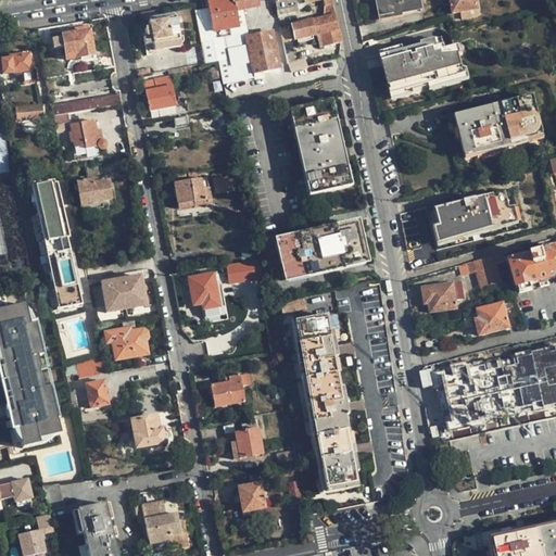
[(212,33),(214,33),(239,28),(236,11),(243,10),(258,7),(256,0),(207,0),(206,0),(207,8),(212,33)]
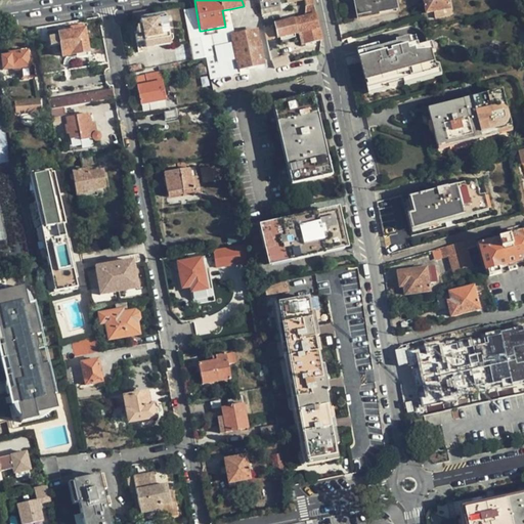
[(303,0),(305,4),(303,15),(315,12),(311,0),(259,0),(262,14),(286,9),(288,3),(301,0),(303,0)]
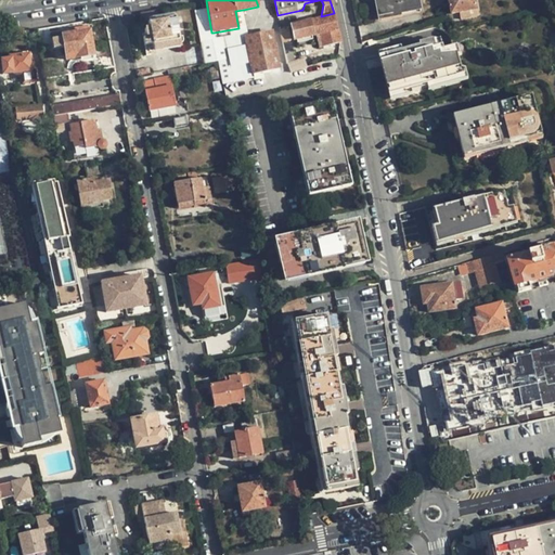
[(409,5),(410,11),(420,10),(417,0),(375,0),(379,20),(392,16),(391,10),(409,5)]
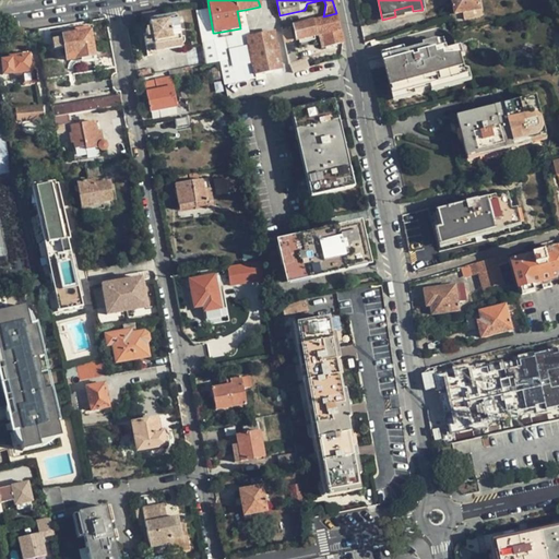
[(452,0),(455,13),(462,12),(463,20),(479,16),(477,0),(452,0)]
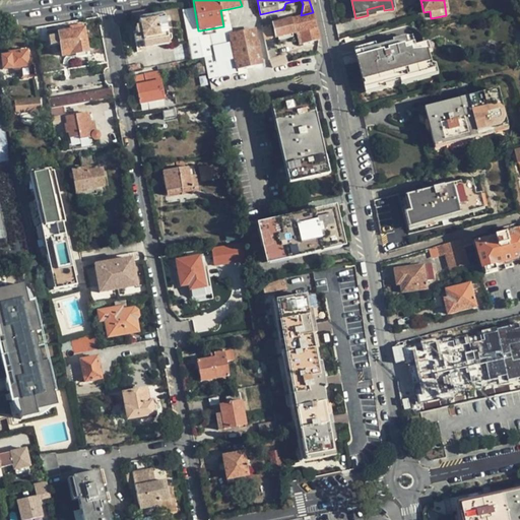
[(376,11),(384,10),(383,5),(367,9),(368,15),(376,14),(376,11)]
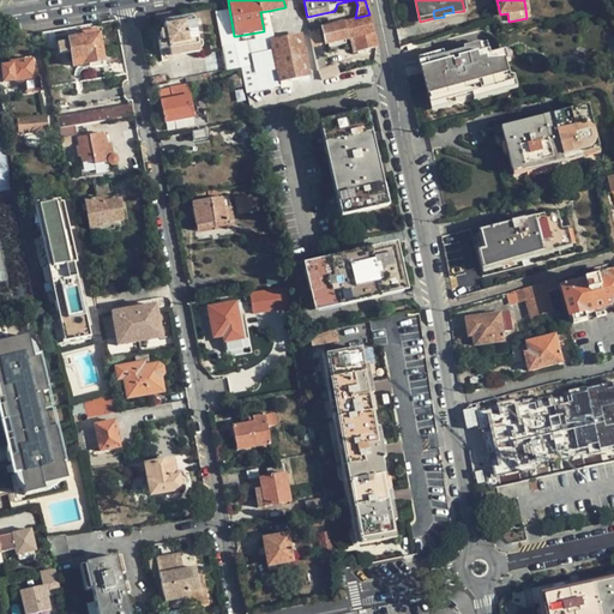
[(216,12),(222,44),(238,42),(236,36),(234,36),(229,8),(216,12)]
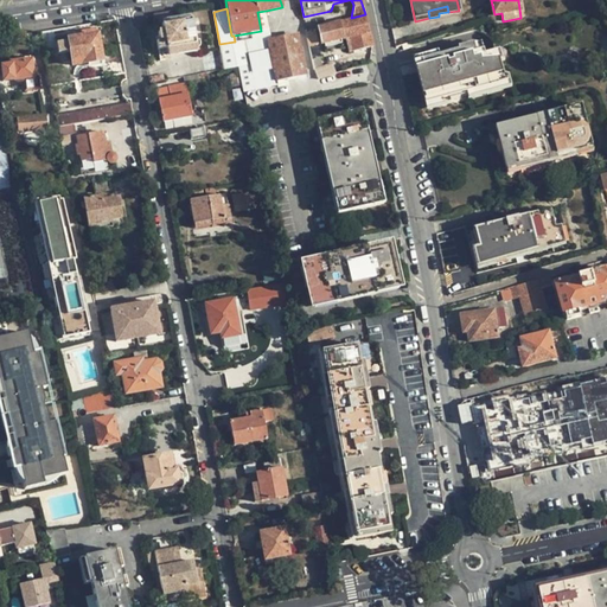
[(270,40),(266,11),(257,12),(261,31),(263,42),(266,40),(270,40)]
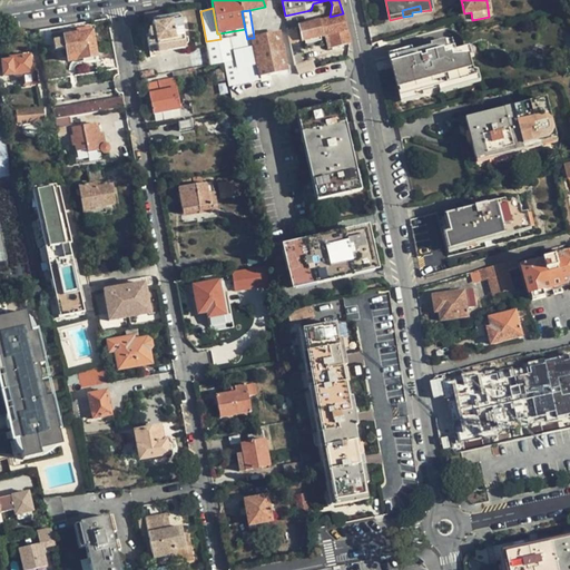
[(301,42),(326,37),(346,31),(343,13),(330,17),(297,25),(301,42)]
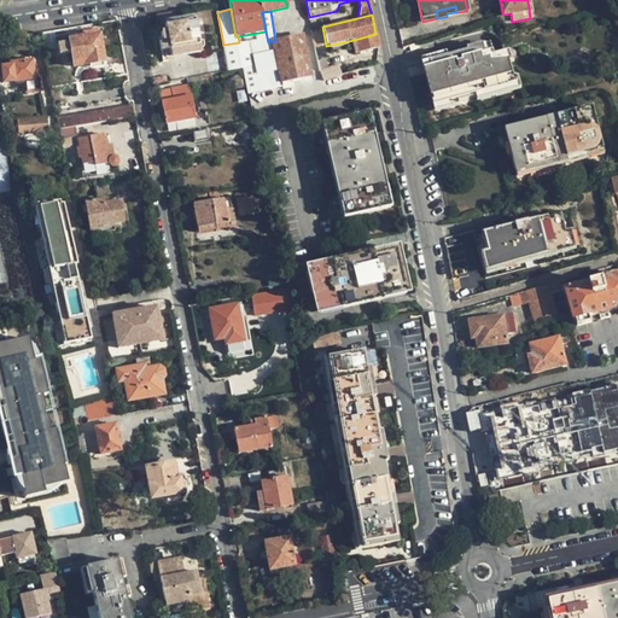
[(170,51),(170,57),(200,51),(194,18),(163,23),(164,33),(161,33),(162,42),(159,42),(161,53),(170,51)]
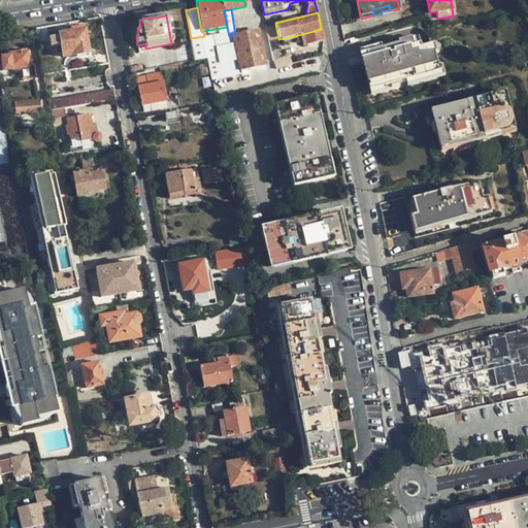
[(60,44),(62,57),(88,53),(83,24),(65,26),(65,31),(59,32),(58,30),(48,31),(51,46),(60,44)]
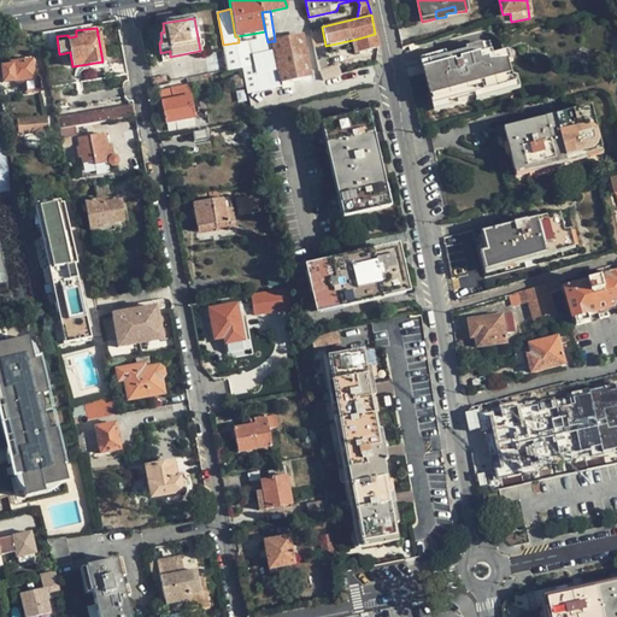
[(51,30),(40,31),(42,47),(54,46),(51,30)]
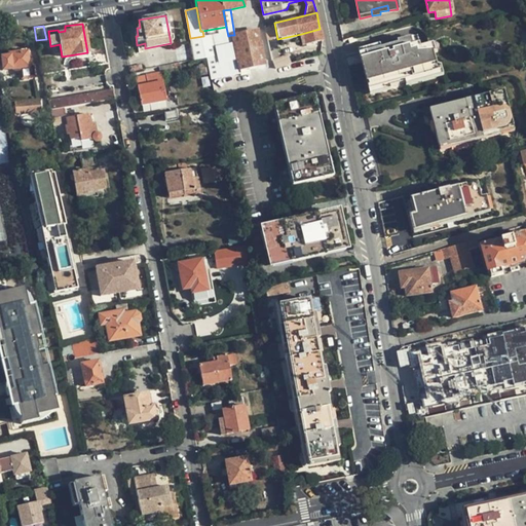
[(270,26),(264,28),(267,40),(273,38),(270,26)]
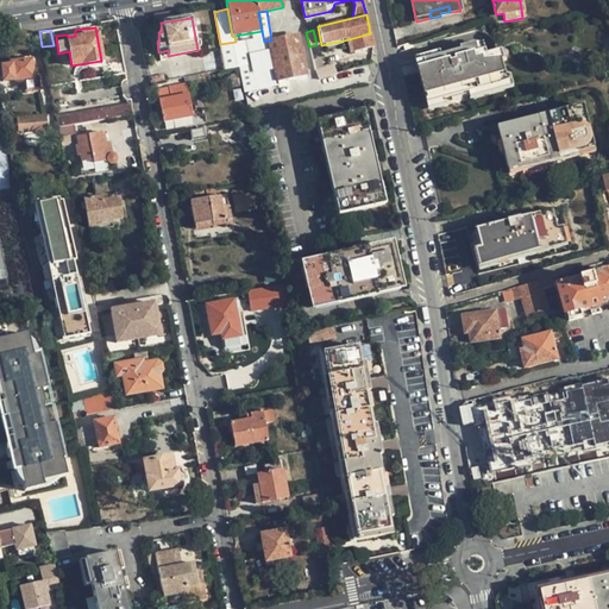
[(264,42),(262,31),(234,36),(236,42),(220,44),(224,67),(239,62),(244,90),(253,88),(275,85),(267,41),(264,42)]
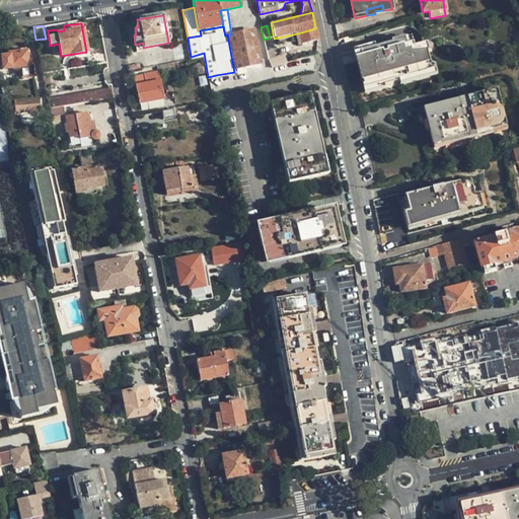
[(299,44),(317,40),(315,28),(297,33),(299,44)]
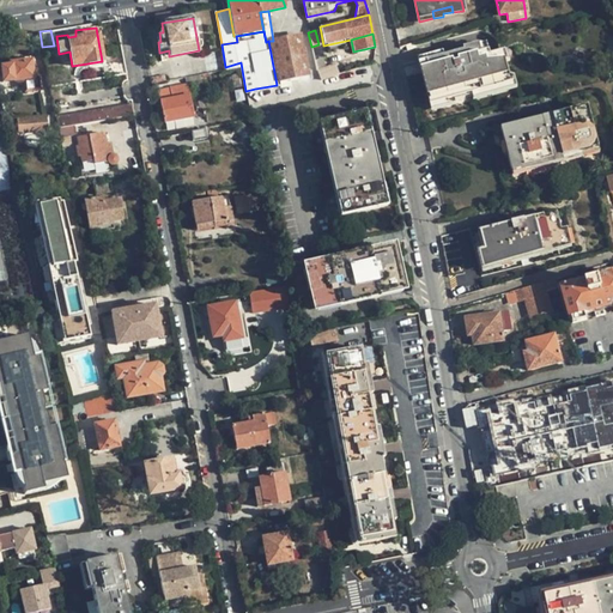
[(280,87),(304,83),(309,83),(301,35),(273,41),(268,41),(277,85),(279,84),(280,87)]
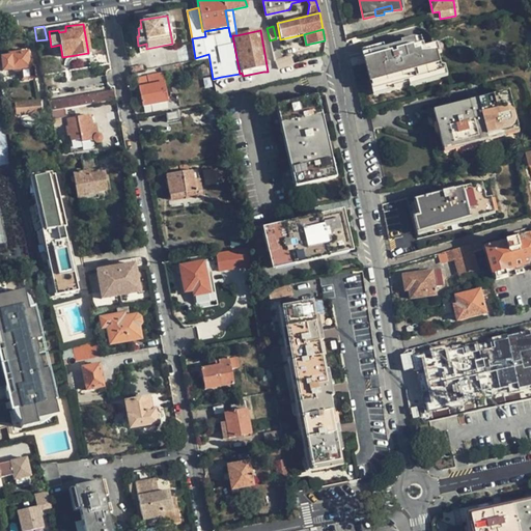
[(365,64),(369,85),(403,77),(404,82),(432,75),(427,50),(420,52),(416,36),(395,42),(394,38),(378,43),(378,44),(367,46),(371,63),(365,64)]
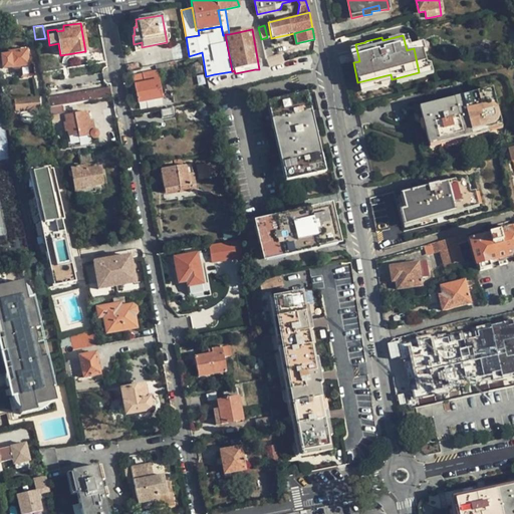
[(265,50),(269,66),(283,60),(280,53),(273,56),(270,48),(265,50)]
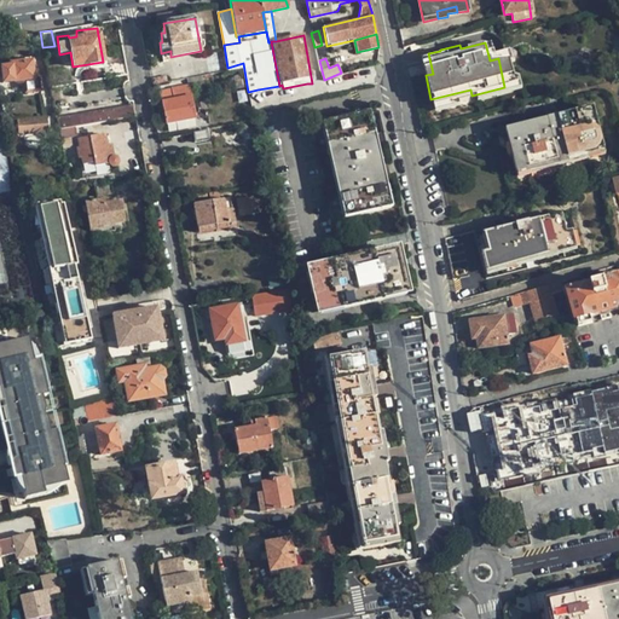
[(3,82),(23,80),(24,91),(40,90),(39,77),(33,77),(30,59),(9,62),(9,65),(0,67),(3,82)]
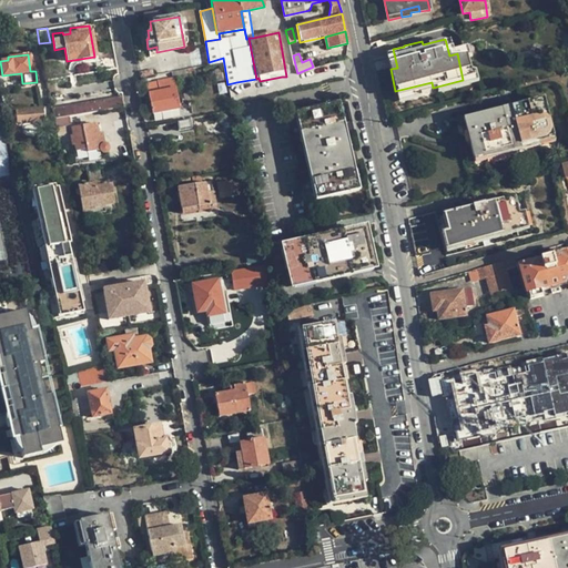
[(101,70),(117,68),(114,58),(114,56),(99,58),(101,70)]
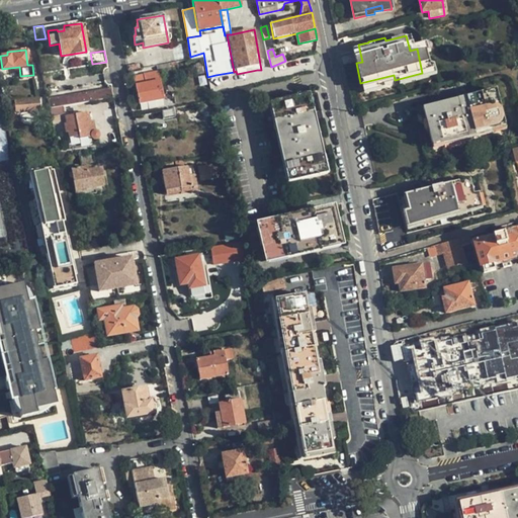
[(169,61),(157,64),(158,72),(171,69),(169,61)]
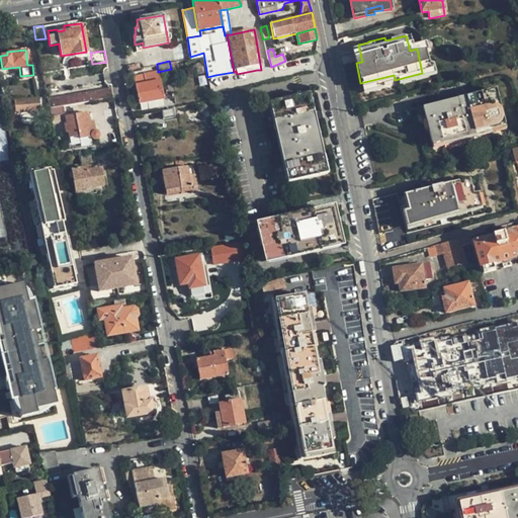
[(258,73),(257,70),(237,74),(236,71),(234,72),(216,75),(217,82),(217,83),(258,73)]
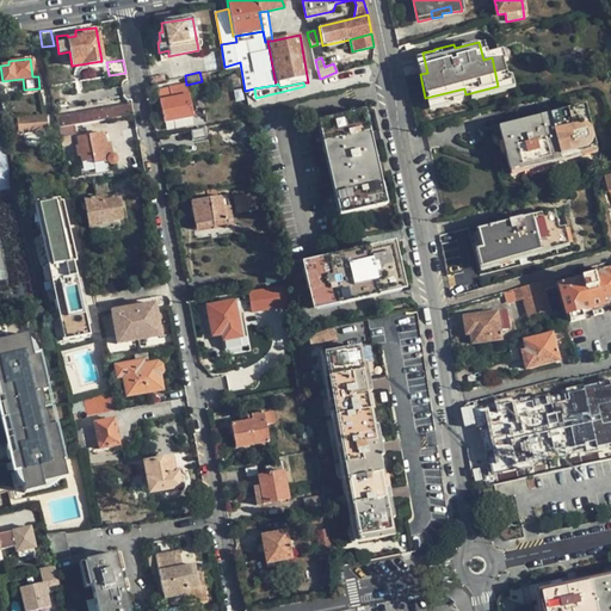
[(165,122),(191,117),(186,85),(159,90),(165,122)]
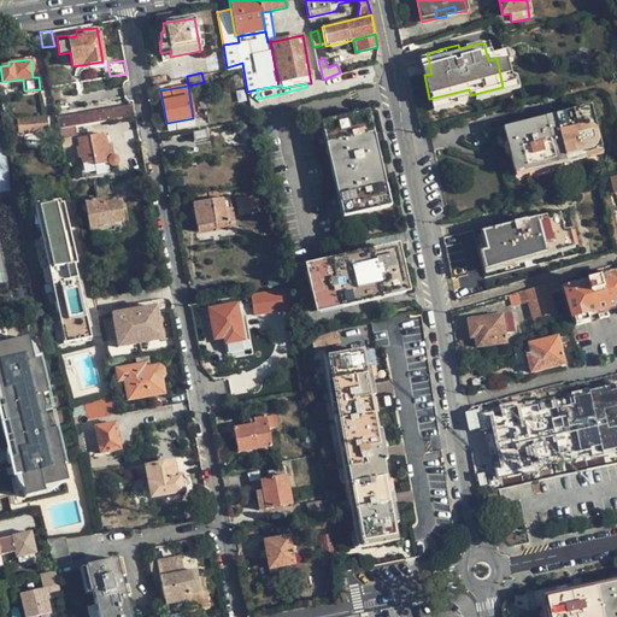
[(257,89),(247,92),(250,99),(258,98),(257,89)]
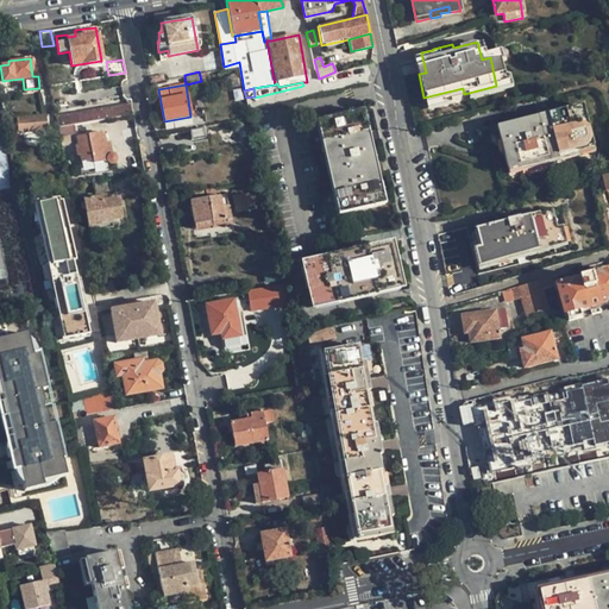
[(56,115),(58,126),(73,124),(133,113),(131,102),(56,115)]
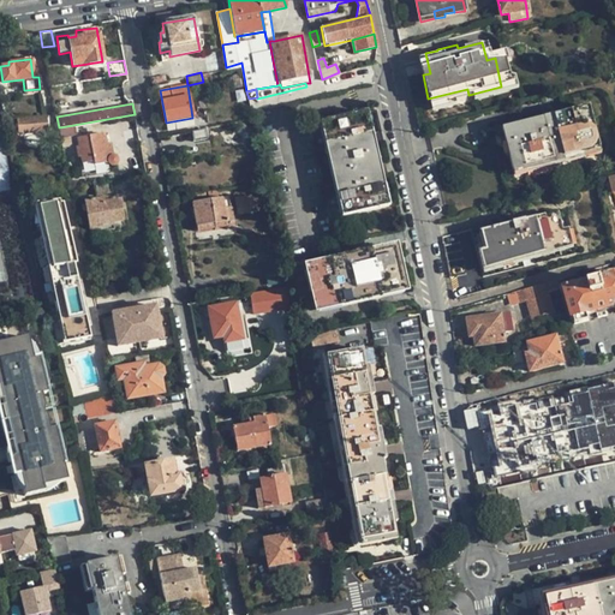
[(515,174),(602,153),(590,107),(502,129),(515,174)]
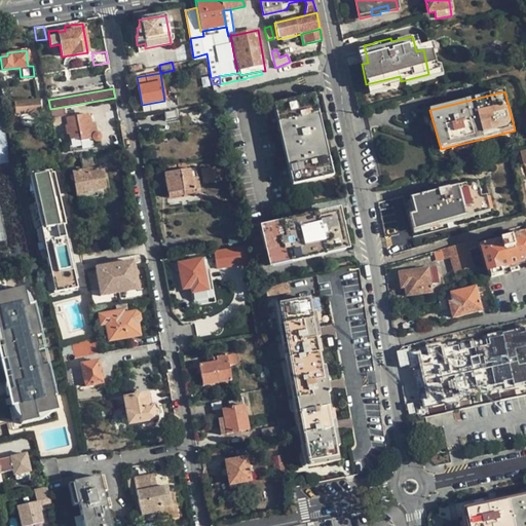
[(17,114),(42,112),(41,98),(15,100),(17,114)]
